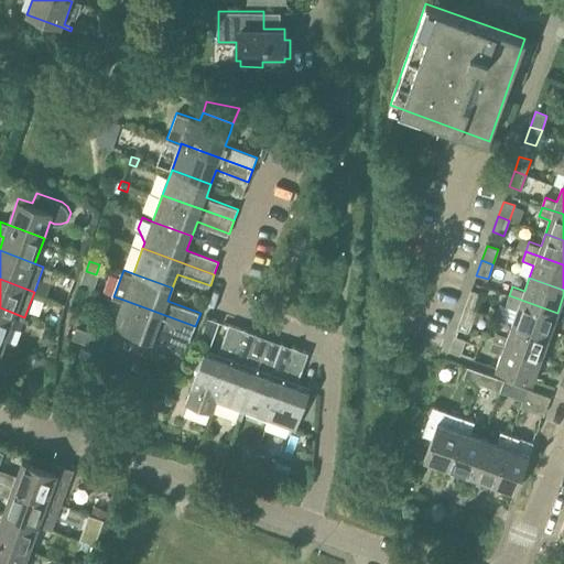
[(483,294),(470,291),(465,305),(477,310),(483,294)]
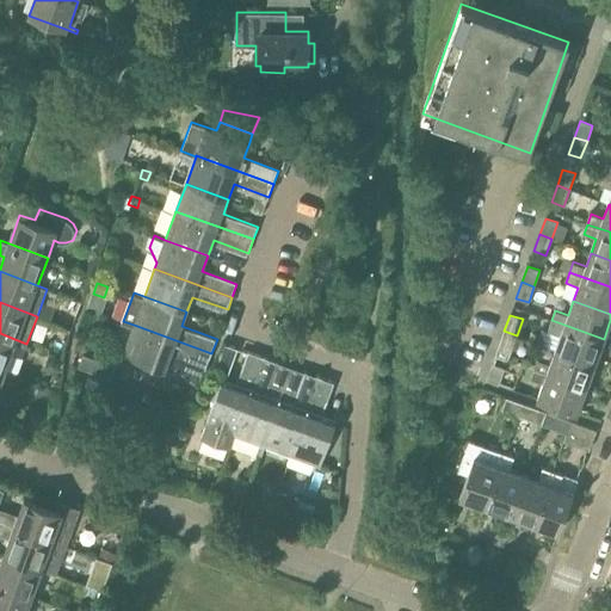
[(604,339),(551,320),(548,331),(560,335),(555,350),(596,364),(604,339)]
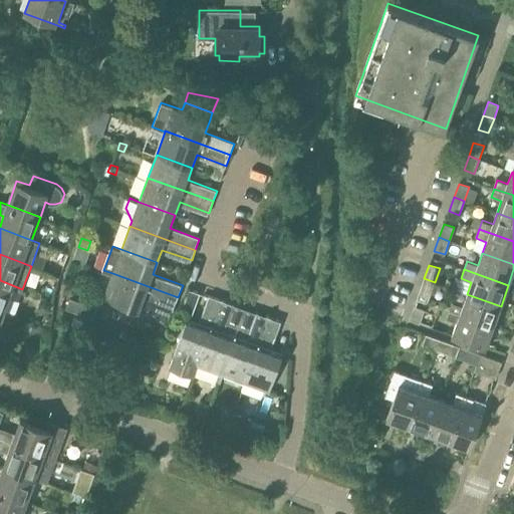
[(103,297),(140,310),(142,304),(167,323),(168,322),(164,319),(172,307),(174,308),(178,297),(112,273),(103,297)]
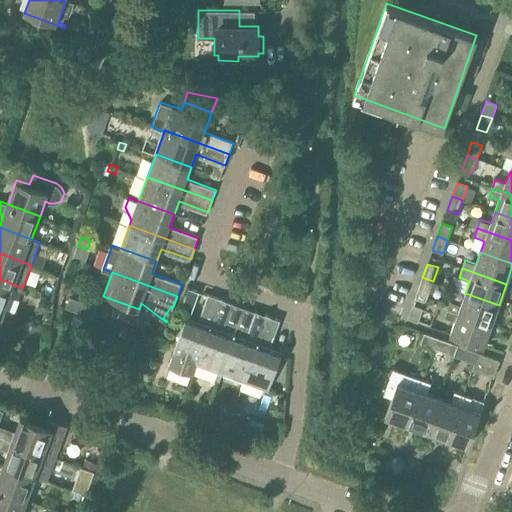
[(417,291),(428,295),(433,281),(422,277),(417,291)]
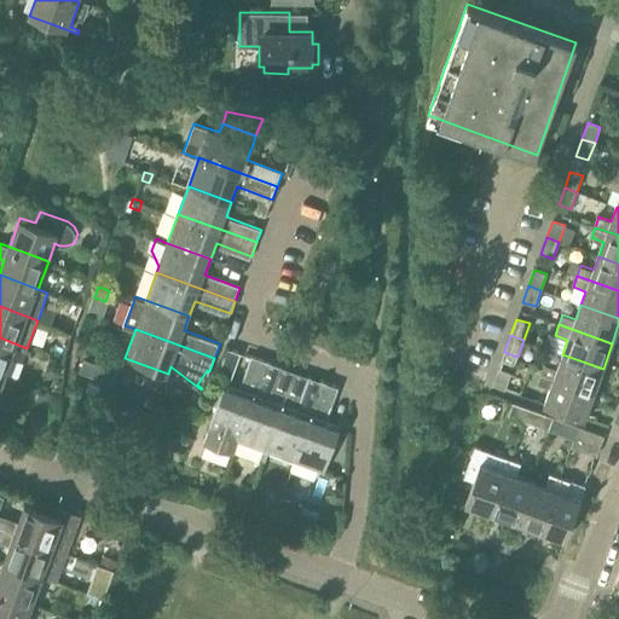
[(0,337),(0,370),(7,372),(16,348),(25,352),(27,348),(0,337)]
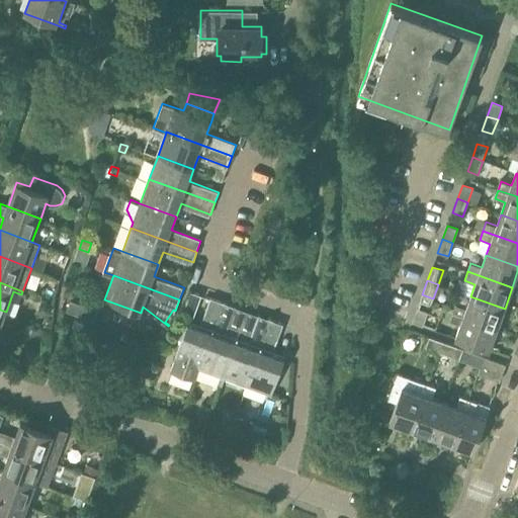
[(505,309),(470,296),(466,308),(455,304),(452,313),(498,329),(505,309)]
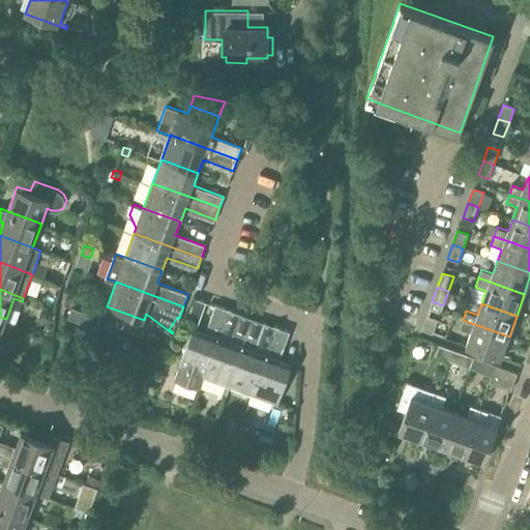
[(217,305),(206,335),(193,331),(190,336),(183,334),(179,346),(186,348),(175,379),(200,388),(204,377),(229,310),(217,305)]
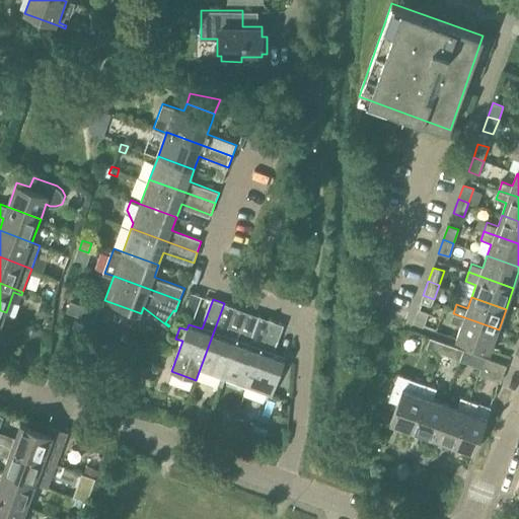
[(47,303),(39,300),(32,305),(34,313),(42,316),(48,310),(47,303)]
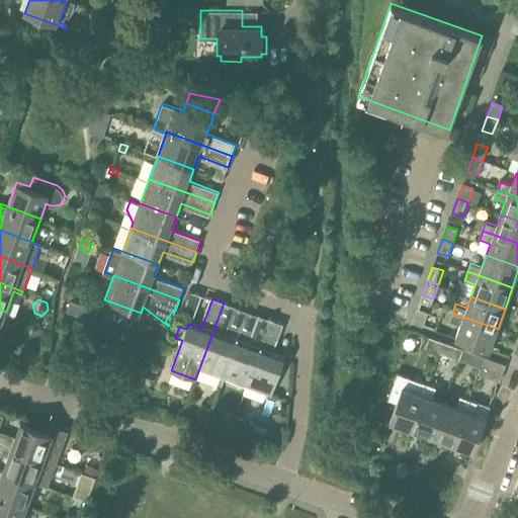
[(71,300),(67,311),(93,320),(97,310),(71,300)]
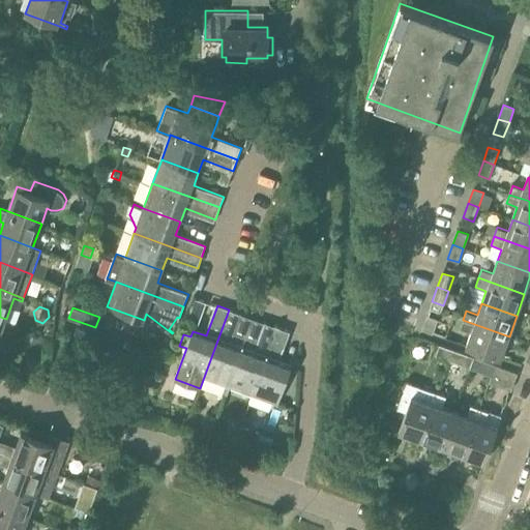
[(229,310),(204,377),(226,385),(223,393),(226,394),(229,386),(242,349),(229,345),(240,314),(229,310)]
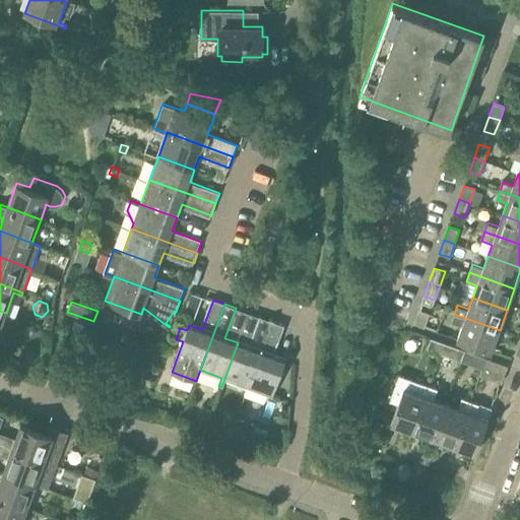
[(418,310),(413,324),(425,327),(429,314),(418,310)]
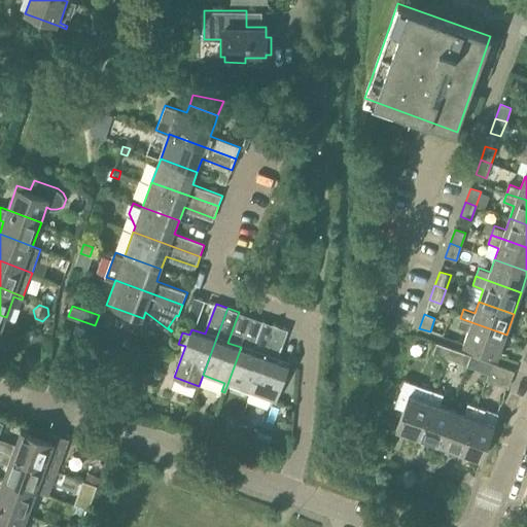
[(457,327),(468,331),(463,344),(498,356),(506,335),(460,318),(457,327)]
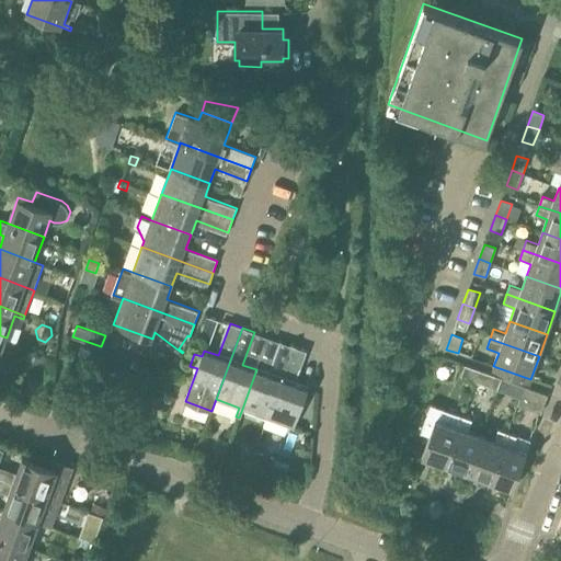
[(242,409),(239,418),(240,418),(243,409),(268,418),(286,369),(294,346),(282,342),(270,375),(256,369),(242,409)]
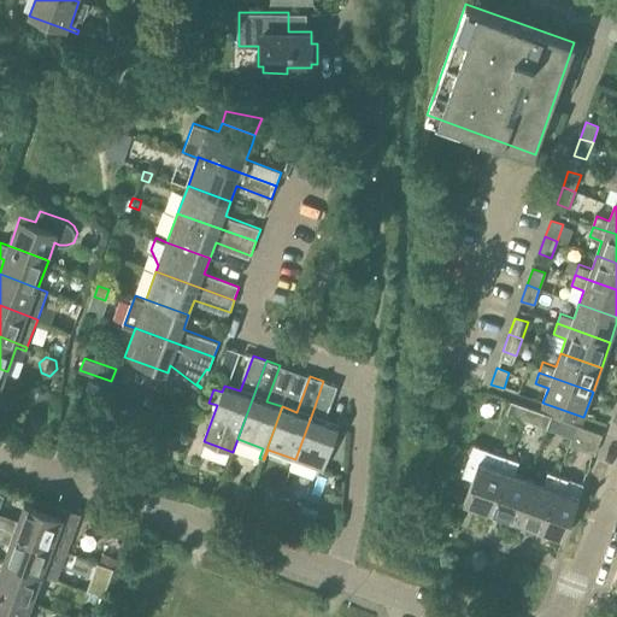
[(92,380),(87,391),(99,394),(103,383),(92,380)]
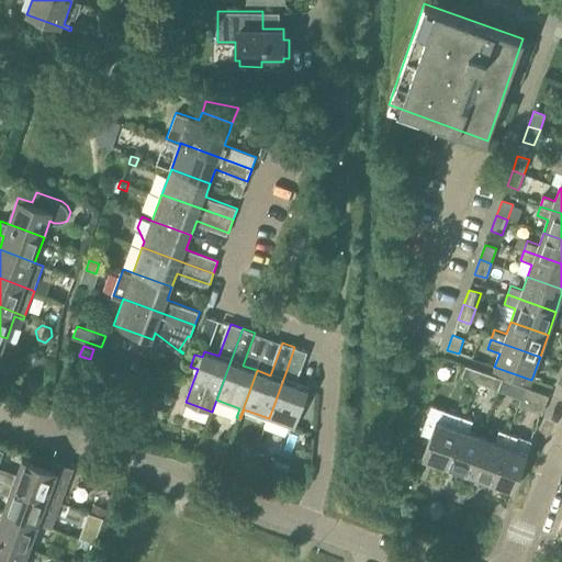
[(269,418),(295,428),(310,390),(295,384),(306,351),(294,347),(287,370),(269,418)]
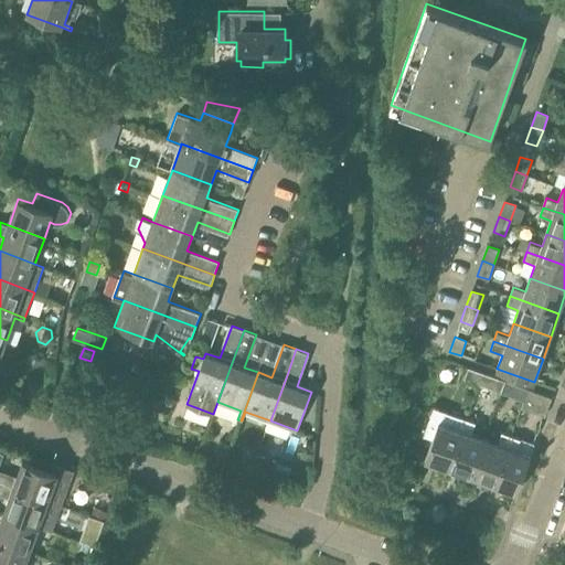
[(190,370),(177,365),(172,375),(185,381),(190,370)]
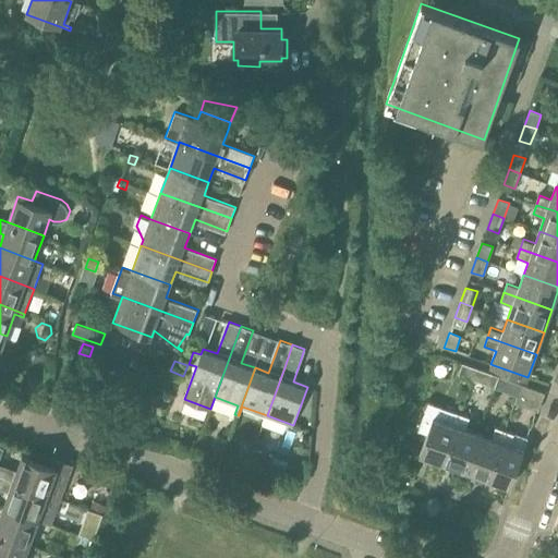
[(473,379),(476,368),(462,364),(459,375),(473,379)]
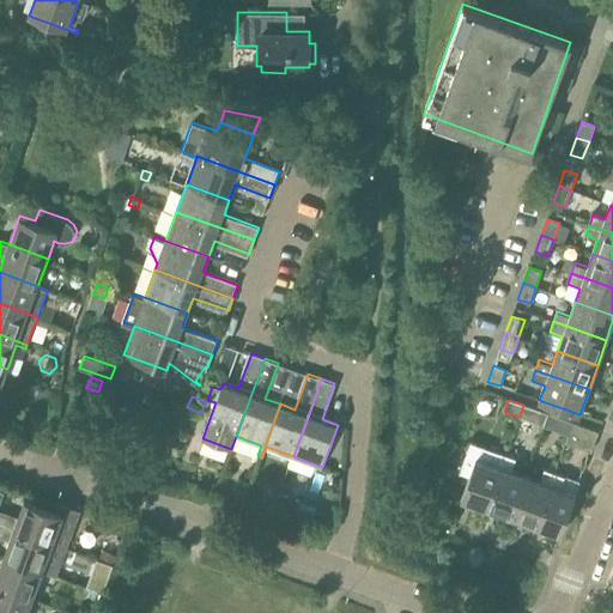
[(523,405),(520,417),(544,426),(548,414),(540,411),(523,405)]
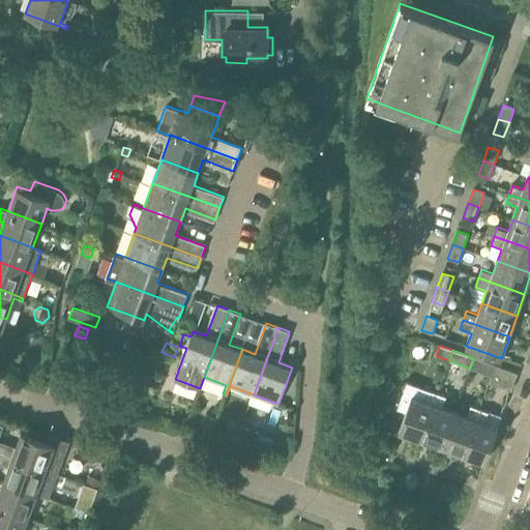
[(474,358),(470,369),(491,376),(495,365),(481,361),(474,358)]
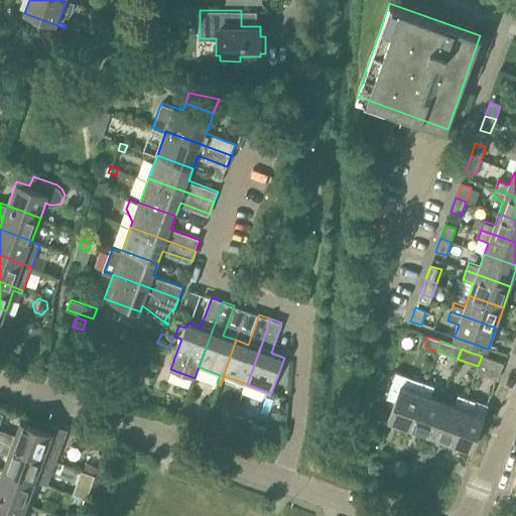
[(497,381),(503,364),(482,356),(478,366),(476,374),(497,381)]
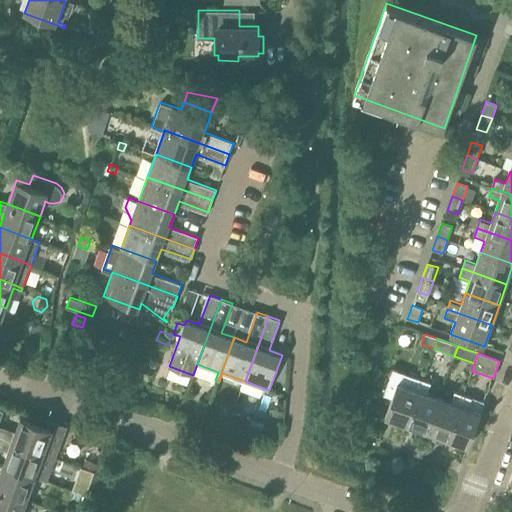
[(406,424),(422,380),(392,369),(383,394),(392,397),(385,416),(406,424)]
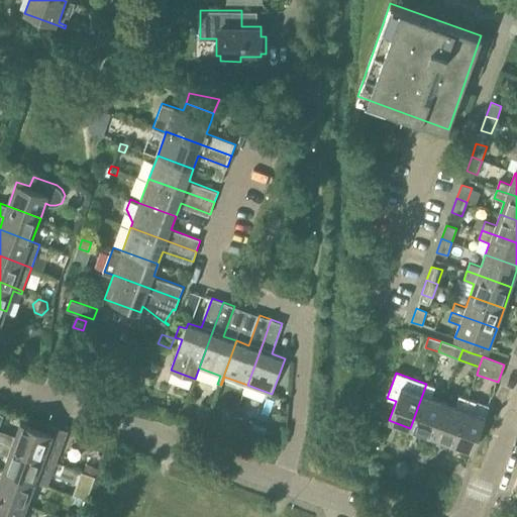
[(430,435),(443,402),(431,398),(435,387),(426,384),(410,428),(430,435)]
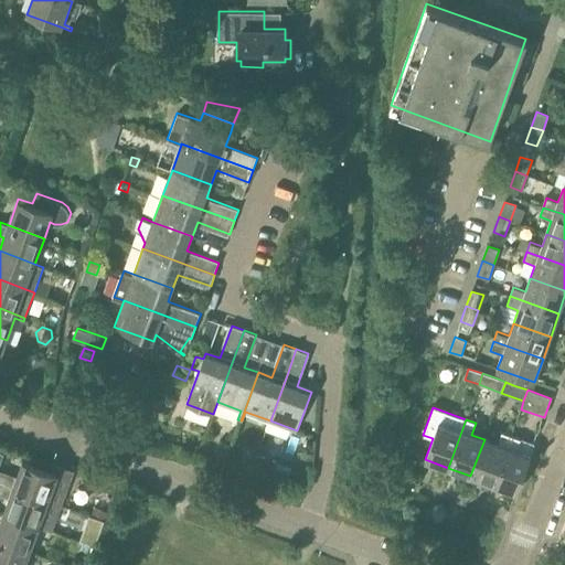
[(493,484),(511,436),(501,432),(497,444),(484,439),(470,476),(493,484)]
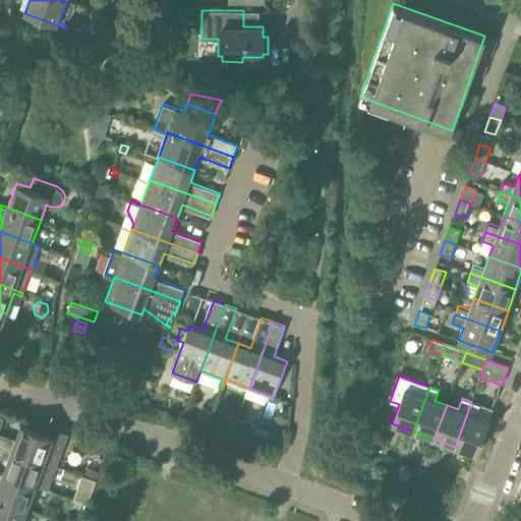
[(477,454),(489,420),(475,415),(479,404),(471,402),(455,447),(477,454)]
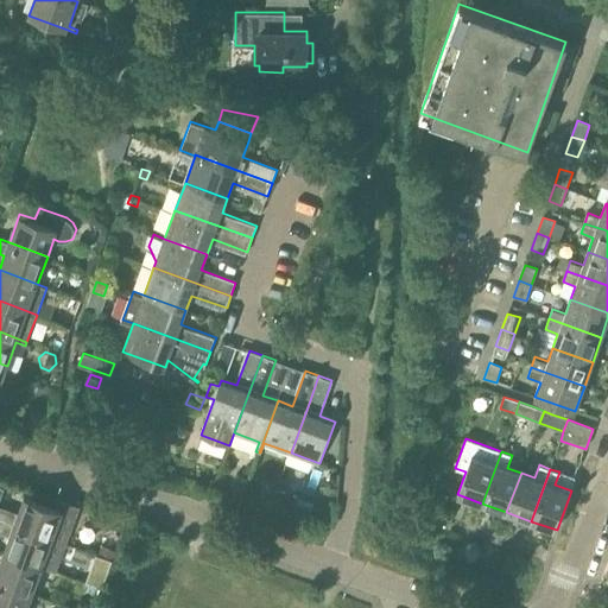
[(234,483),(246,487),(248,479),(238,474),(234,483)]
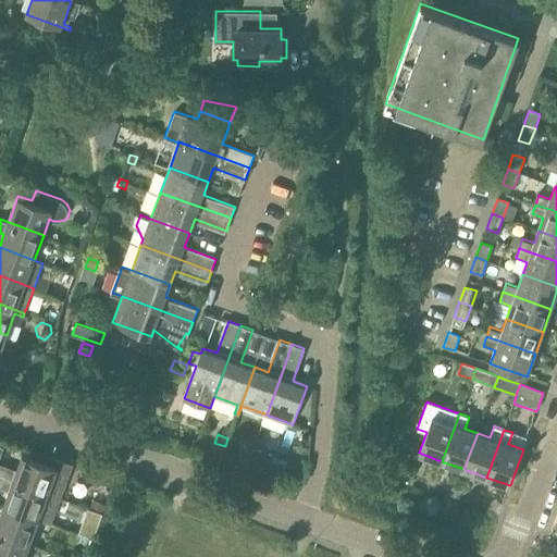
[(16,472),(0,466),(0,475),(61,498),(73,463),(49,455),(46,463),(23,455),(16,472)]
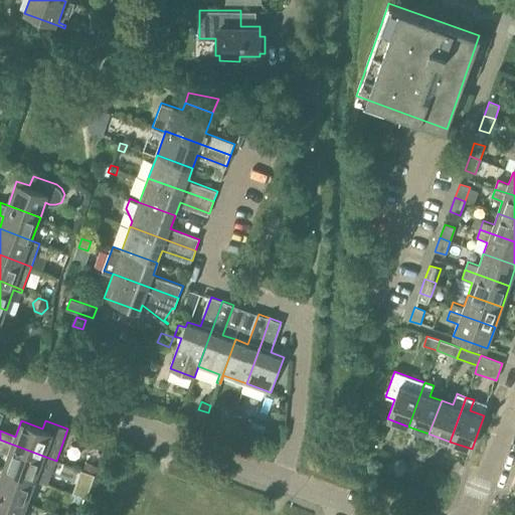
[(0,449),(9,453),(3,468),(36,480),(35,481),(43,484),(43,482),(47,484),(56,461),(0,440),(0,449)]
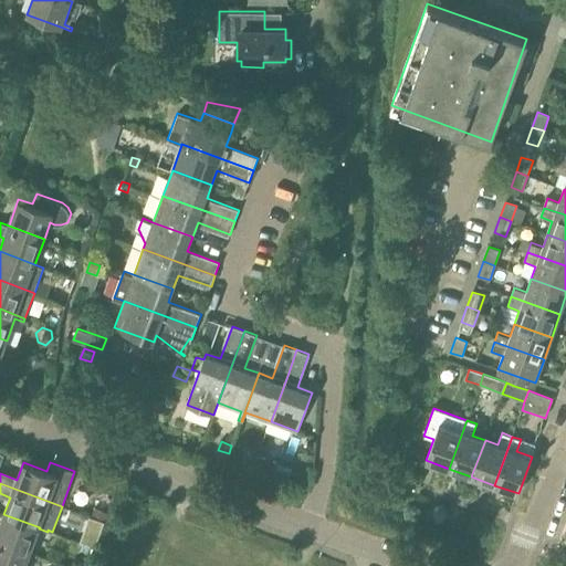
[(40,527),(3,514),(0,524),(0,541),(30,553),(39,528),(40,527)]
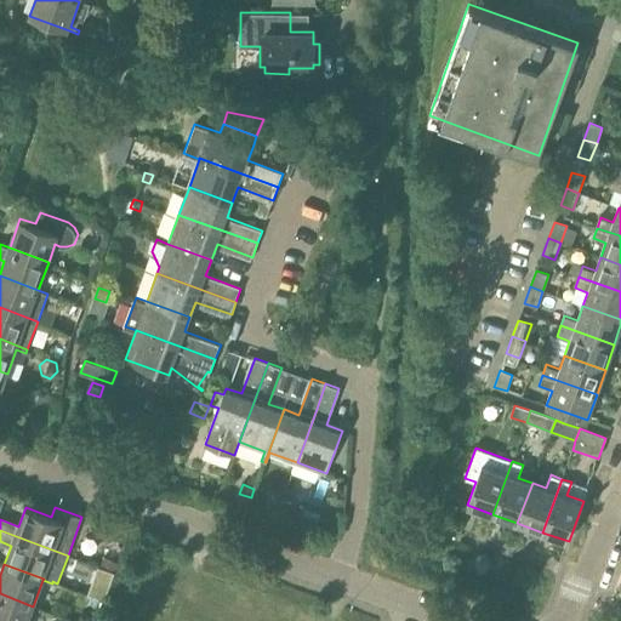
[(98,567),(87,596),(102,602),(104,602),(114,573),(113,573),(98,567)]
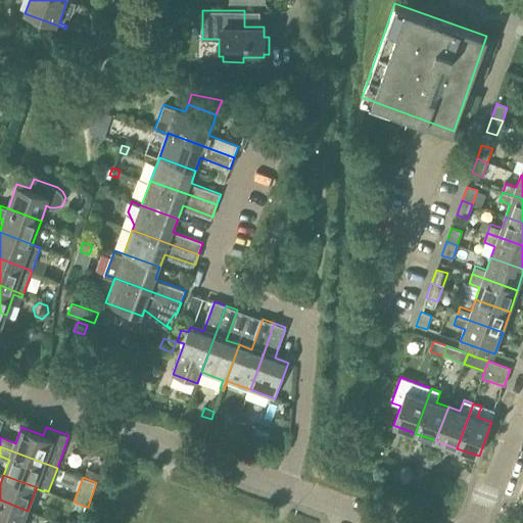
[(0,522),(22,522),(28,511),(0,500),(0,522)]
